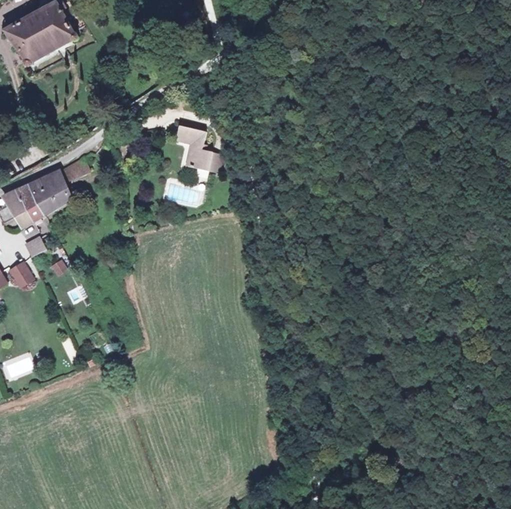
[(2,35),(18,67),(17,69),(17,71),(18,72),(19,73),(21,74),(22,73),(24,71),(25,65),(71,41),(73,41),(75,40),(76,39),(77,38),(77,37),(76,35),(74,33),(66,31),(59,16),(63,14),(59,6),(2,35)]
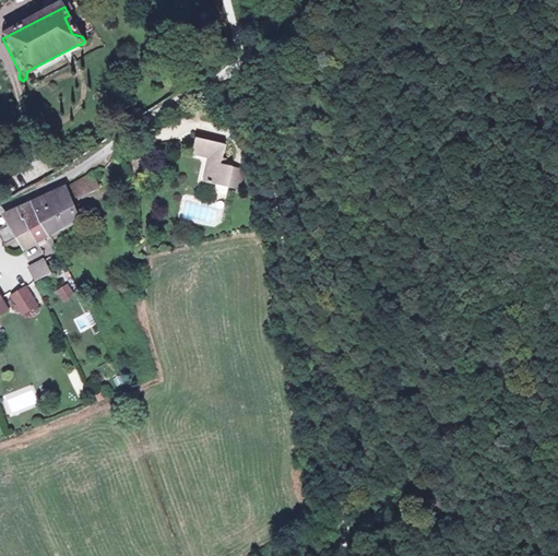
[(202,181),(227,186),(232,165),(218,163),(222,143),(193,138),(190,153),(209,156),(202,181)]
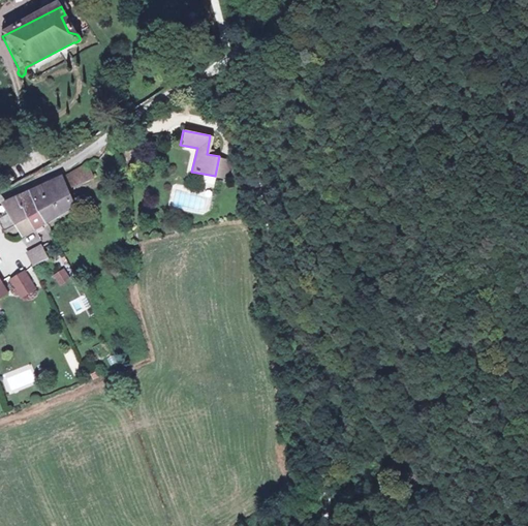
[(219,156),(215,176),(228,179),(233,158),(219,156)]
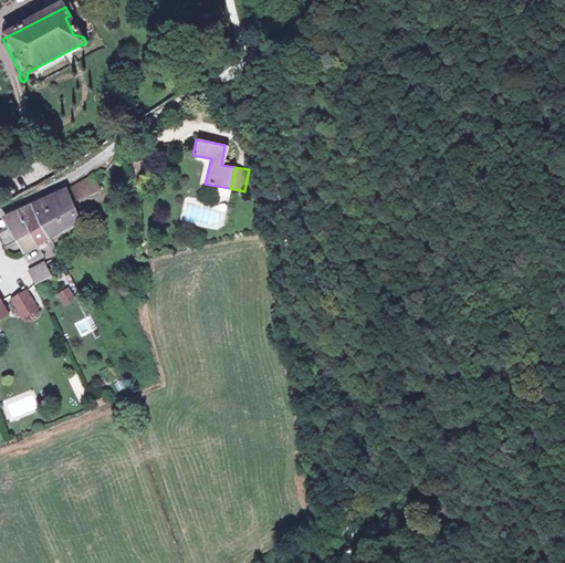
[(73,187),(32,206),(40,219),(50,238),(81,219),(77,211),(72,201),(79,196),(73,187)]
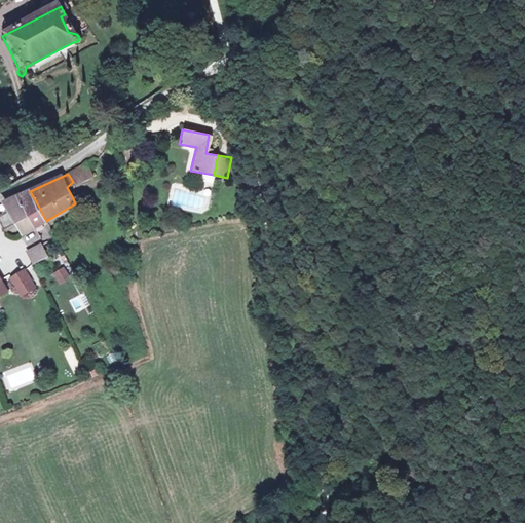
[(16,197),(25,210),(37,203),(30,191),(16,197)]
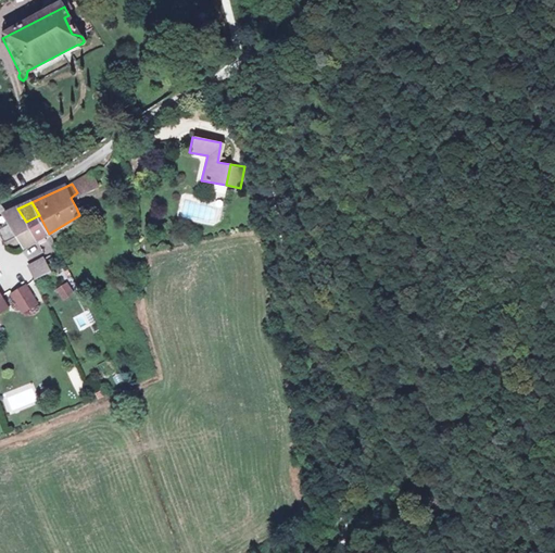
[(76,208),(79,215),(87,211),(83,204),(76,208)]
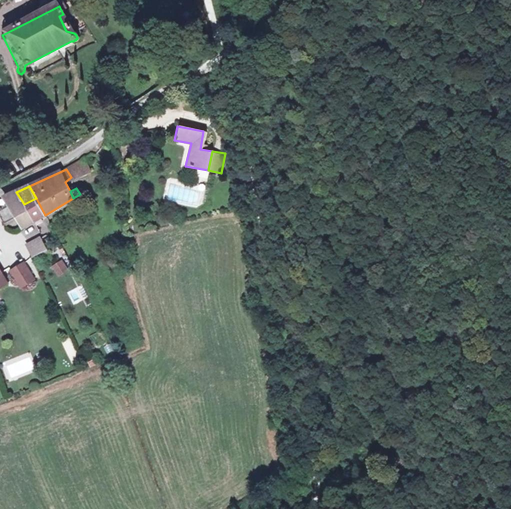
[(34,221),(24,204),(16,192),(5,197),(10,206),(1,212),(10,227),(19,221),(23,226),(34,221)]
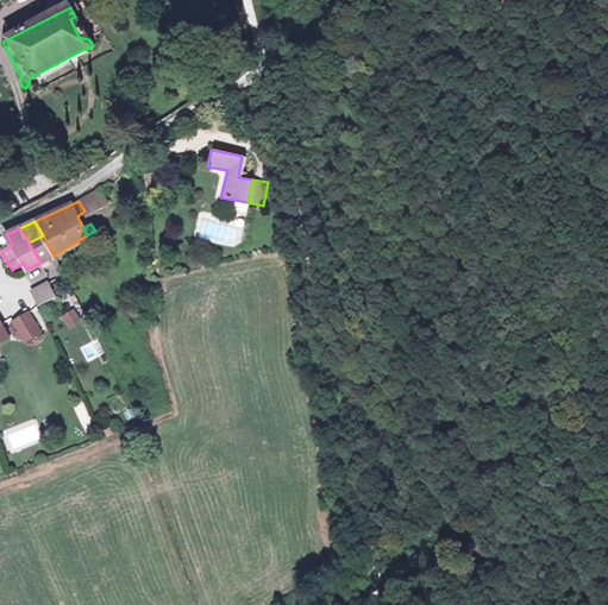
[(43,235),(29,243),(41,263),(54,256),(43,235)]
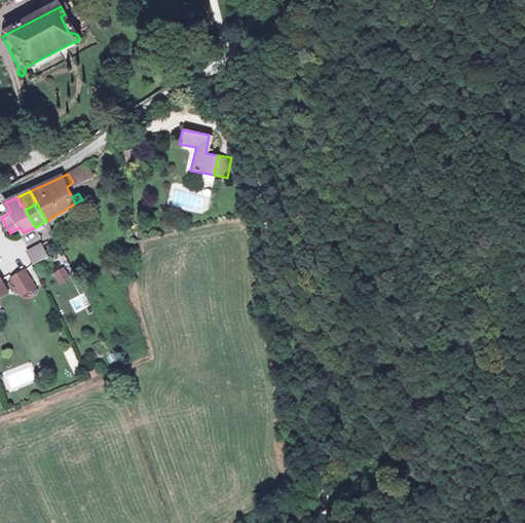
[(43,246),(49,258),(57,254),(58,254),(50,241),(43,246)]
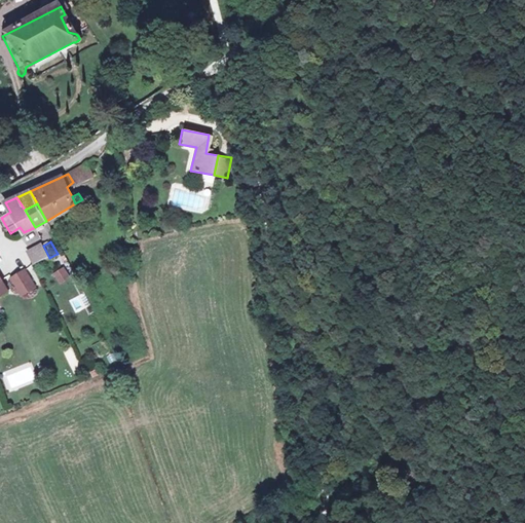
[(51,262),(49,258),(43,246),(26,255),(32,268),(39,265),(40,267),(51,262)]
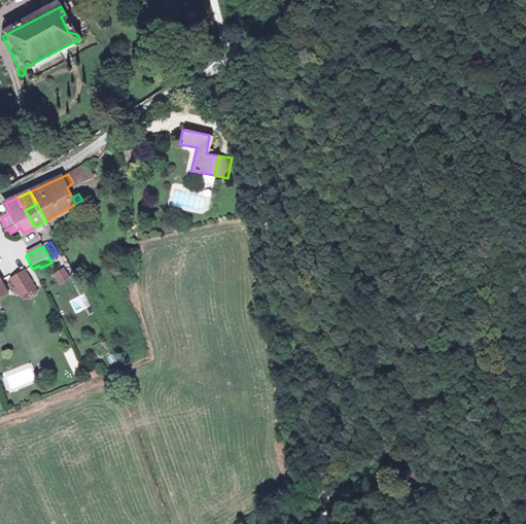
[(50,275),(59,288),(69,281),(61,269),(50,275)]
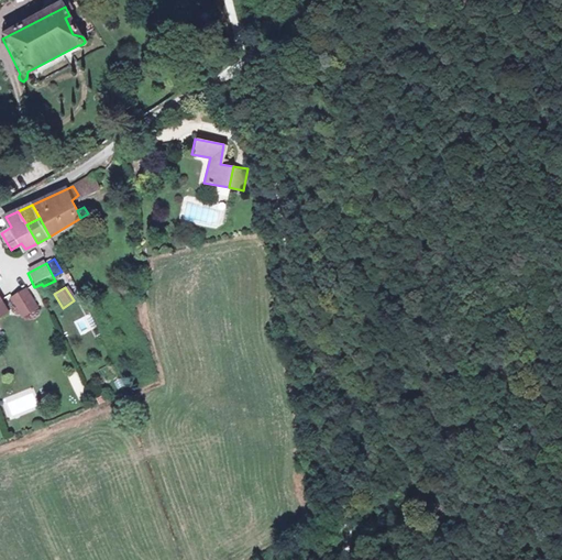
[(26,289),(12,298),(23,317),(37,308),(26,289)]
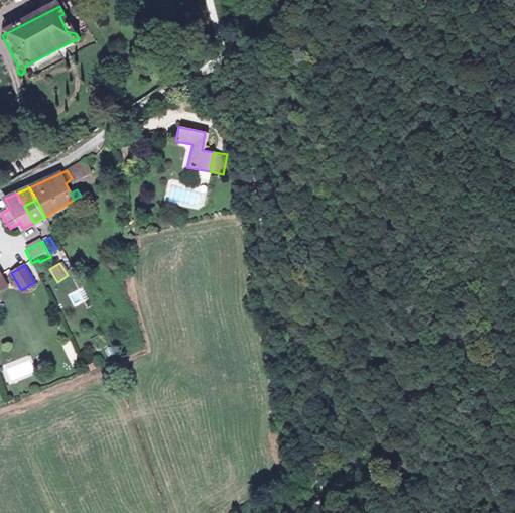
[(0,290),(8,286),(0,274),(0,290)]
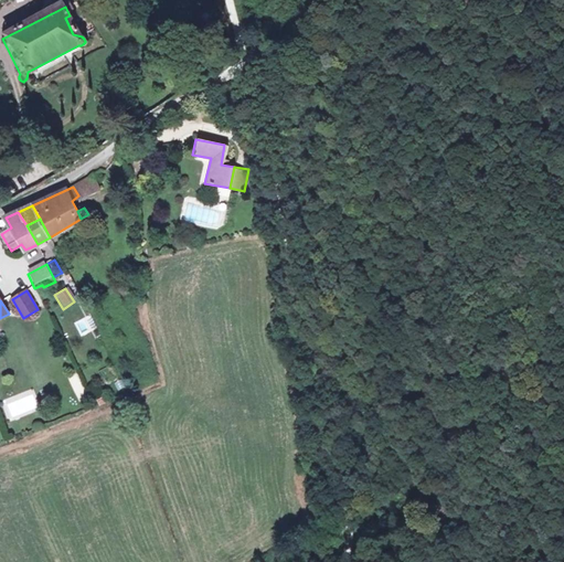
[(84,318),(71,324),(76,336),(89,330),(84,318)]
